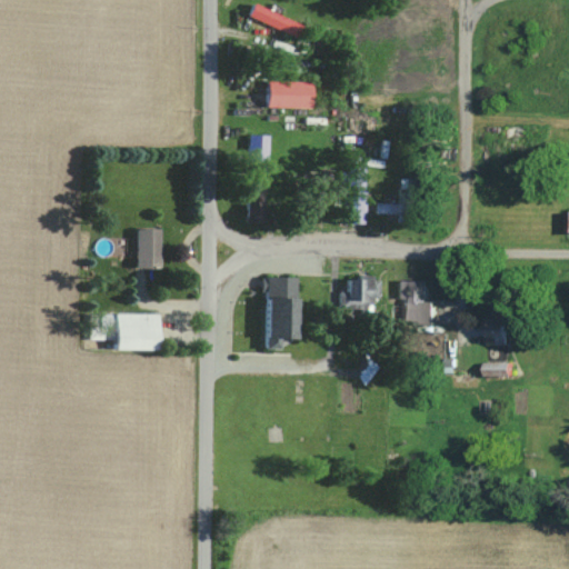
[(249,17),(299,39),(305,27),(255,5),(249,17)]
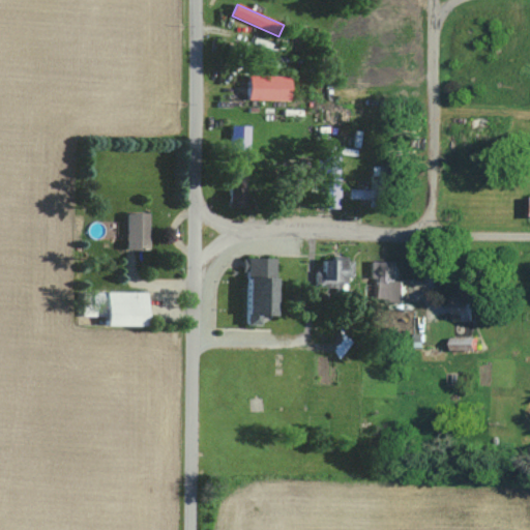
[(293,77),(251,77),(251,100),(293,100),(293,77)]
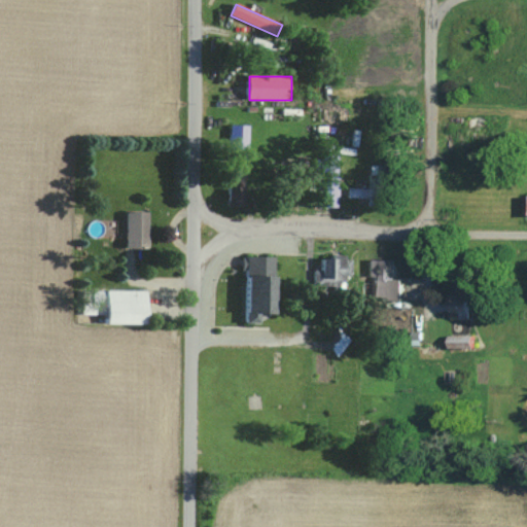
[(250,126),(232,126),(232,150),(250,150),(250,126)]
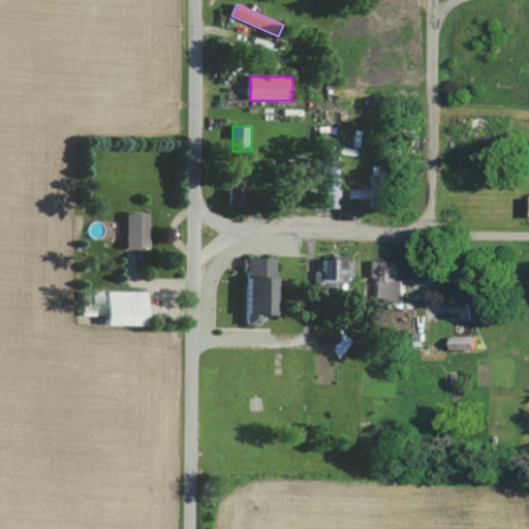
[(361,207),(379,207),(379,189),(350,189),(350,199),(361,199),(361,207)]
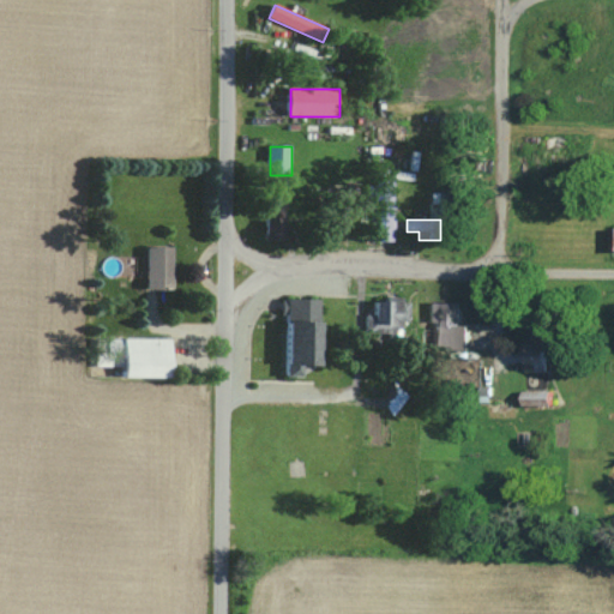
[(150,290),(176,290),(176,248),(150,248),(150,290)]
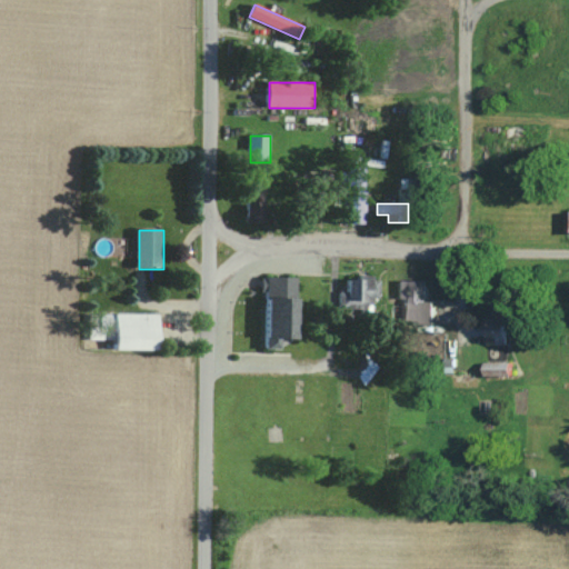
[(300,340),(300,278),(265,278),(265,350),(283,350),(283,340),(300,340)]
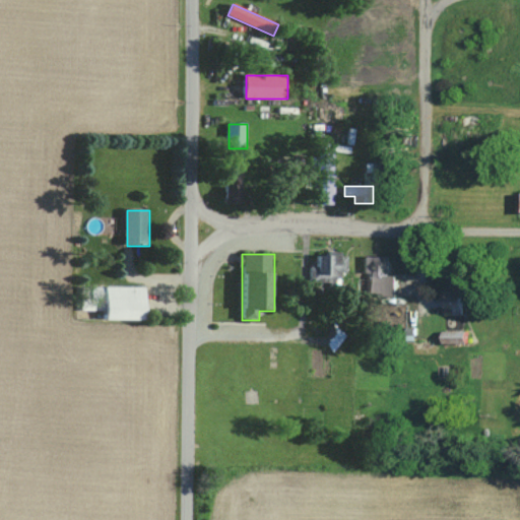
[(344,282),(344,256),(313,256),(313,282),(344,282)]
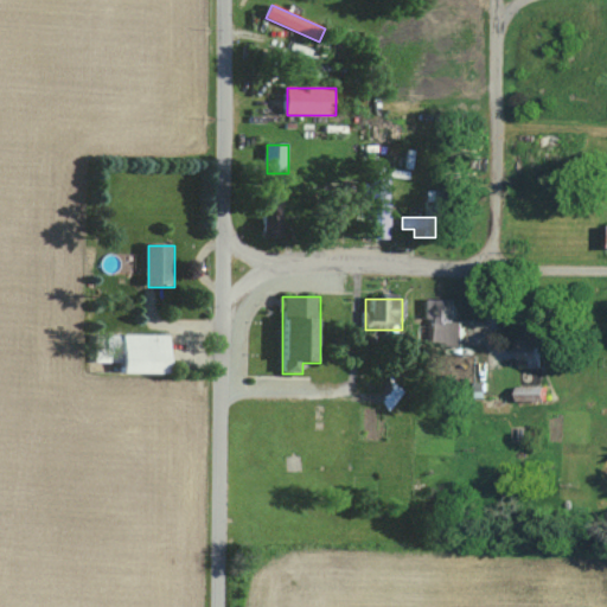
[(464,300),(432,300),(432,327),(464,327),(464,300)]
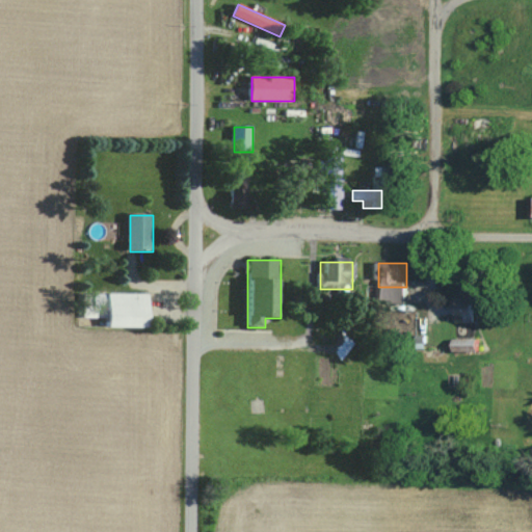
[(152,294),(85,293),(85,318),(111,318),(111,328),(152,328),(152,294)]
